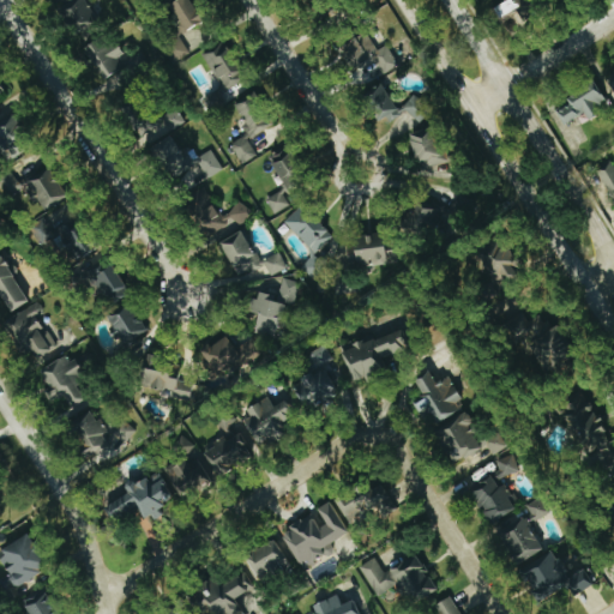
[(101,23),(86,0),(68,0),(58,7),(78,38),(101,23)]
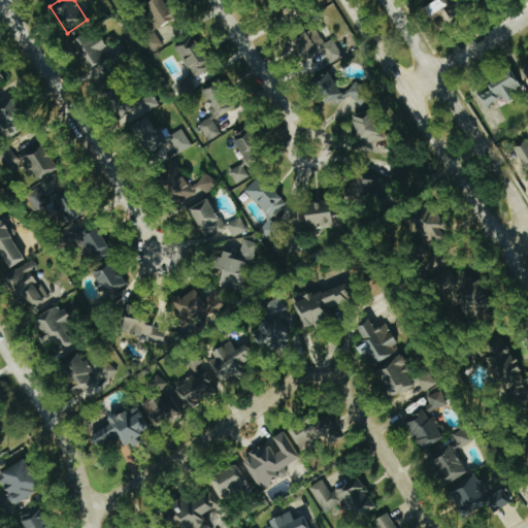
[(169,8),(165,0),(154,0),(146,4),(158,28),(178,19),(173,6),(169,8)]
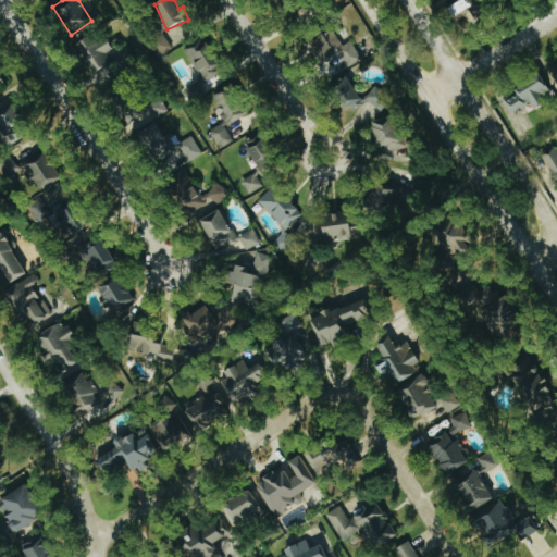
[(469,19),(492,10),(487,0),(465,0),(448,7),(454,20),(468,14),(469,19)]
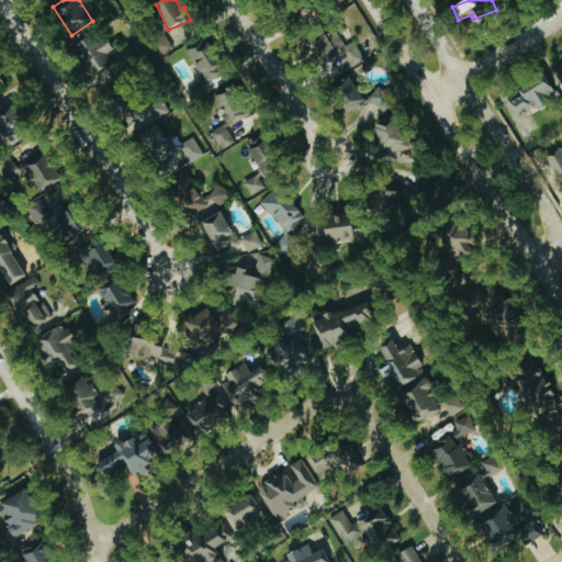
[(173,47),(165,33),(154,41),(163,55),(173,47)]
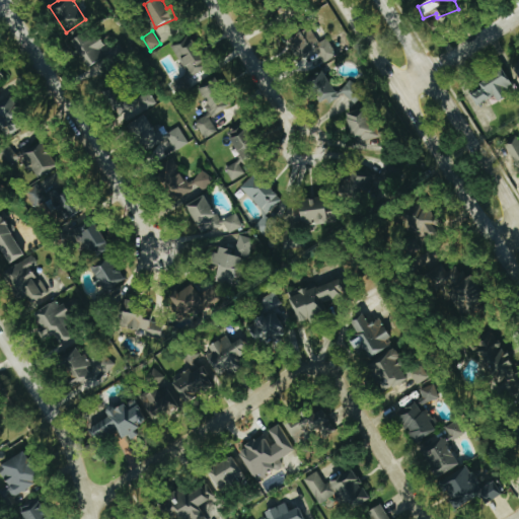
[(319,43),(313,30),(294,41),(309,71),(338,56),(328,39),(319,43)]
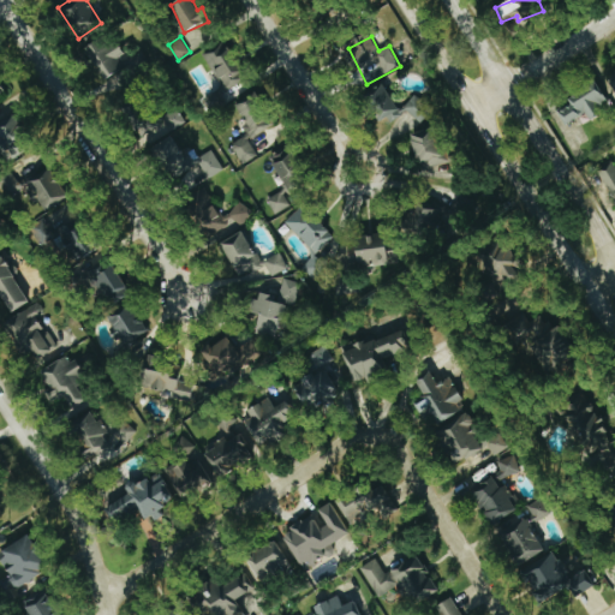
[(106,51),(101,41),(89,48),(111,89),(131,78),(120,59),(126,55),(120,43),(106,51)]
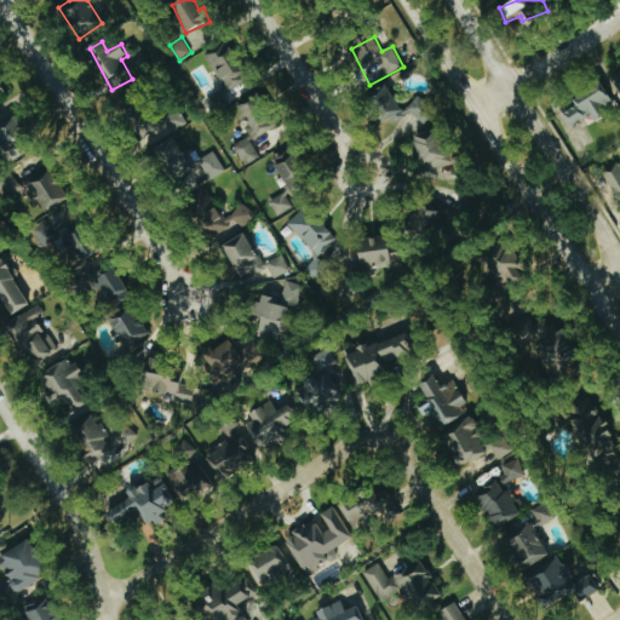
[(207,55),(224,90),(207,98),(216,114),(235,104),(229,92),(250,82),(230,44),(207,55)]
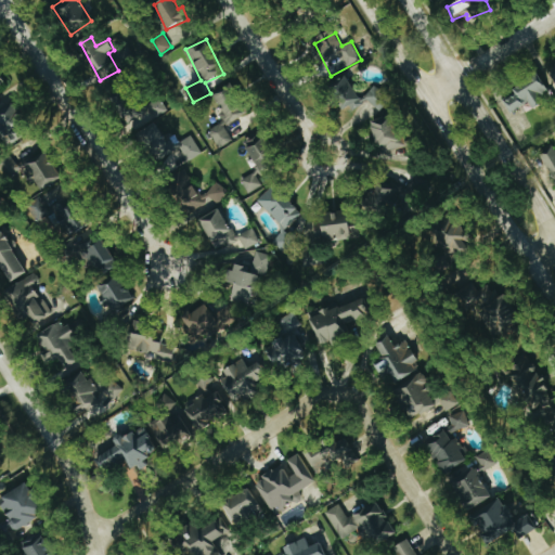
[(331,86),(344,112),(362,103),(348,77),(331,86)]
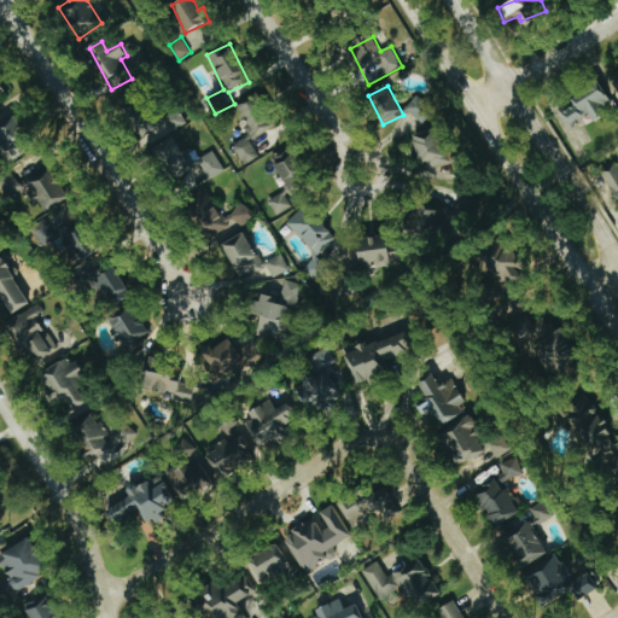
[(595,109),(610,105),(605,87),(572,97),(575,106),(559,111),(563,127),(598,116),(595,109)]
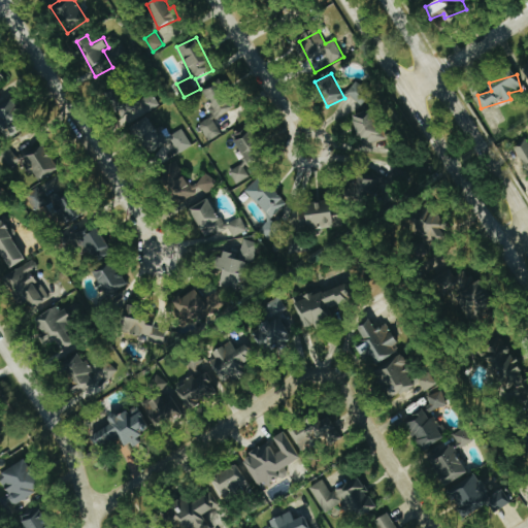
[(371,97),(357,83),(347,93),(362,106),(371,97)]
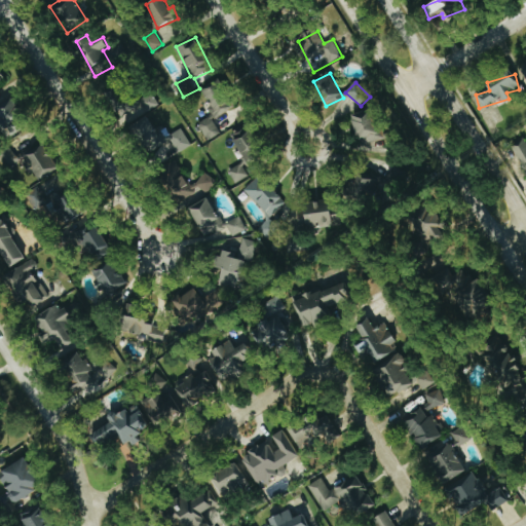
[(203,89),(213,118),(232,111),(223,83),(203,89)]
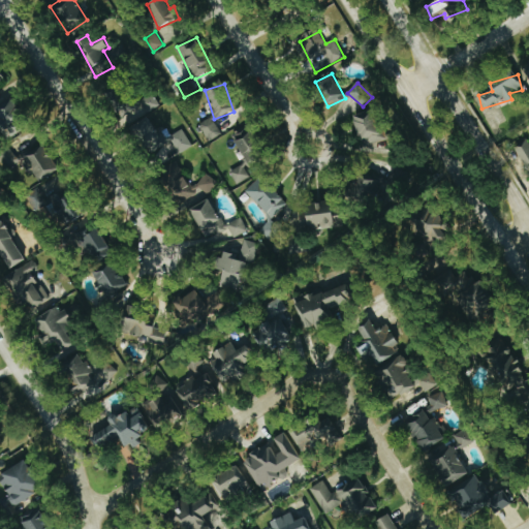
[(109,93),(123,118),(139,107),(144,116),(160,105),(152,91),(129,104),(119,87),(109,93)]
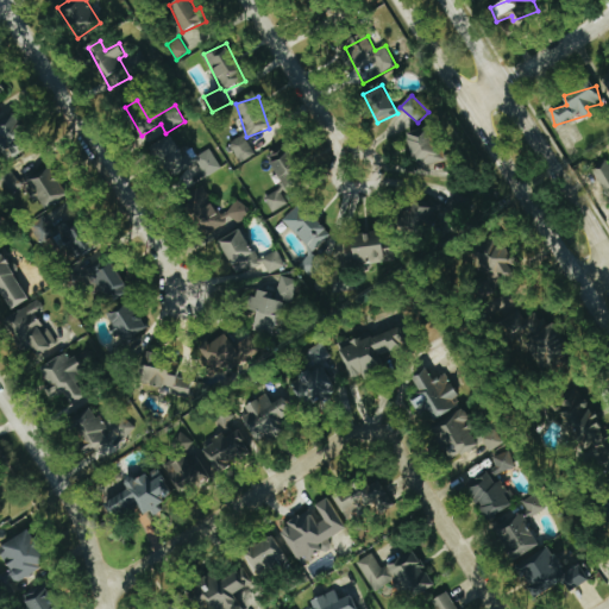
[(0,143),(11,159),(30,148),(24,139),(30,136),(13,112),(0,120),(0,143)]
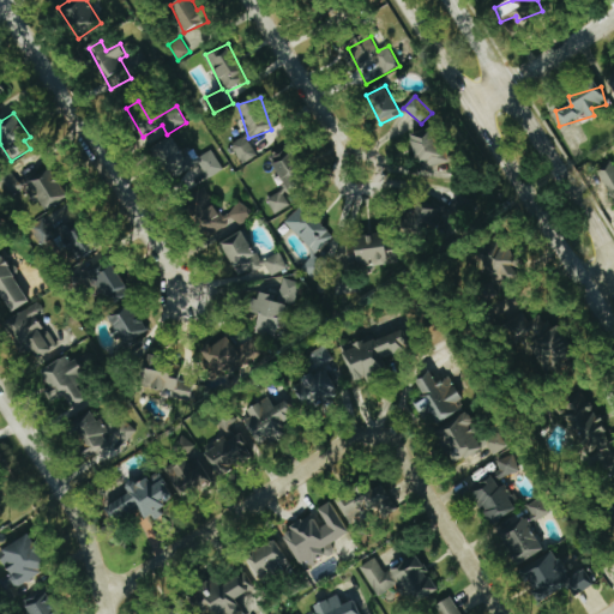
[(419,169),(447,162),(439,128),(411,134),(419,169)]
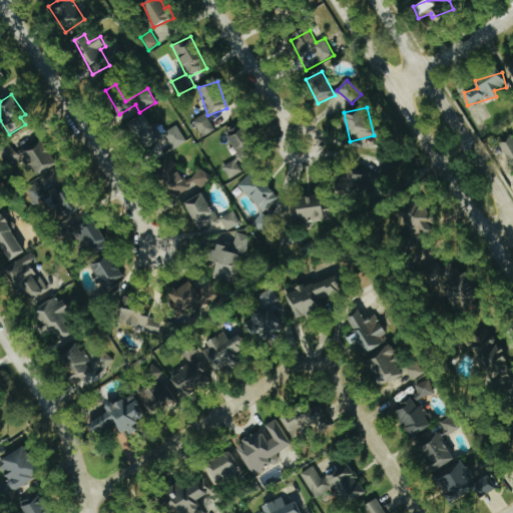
[(145,113),(126,124),(141,149),(150,143),(159,158),(187,141),(177,125),(158,136),(145,113)]
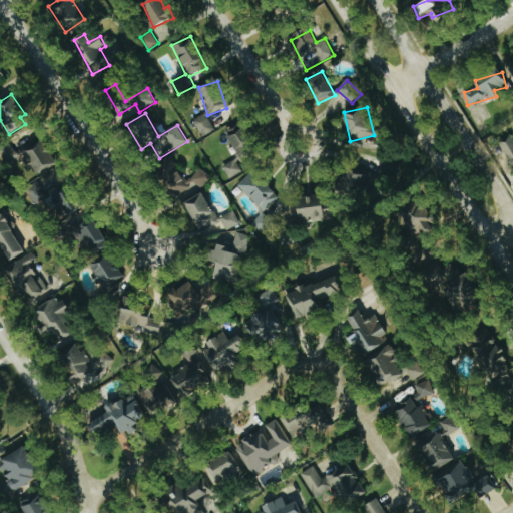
[(201,137),(214,131),(206,114),(193,121),(201,137)]
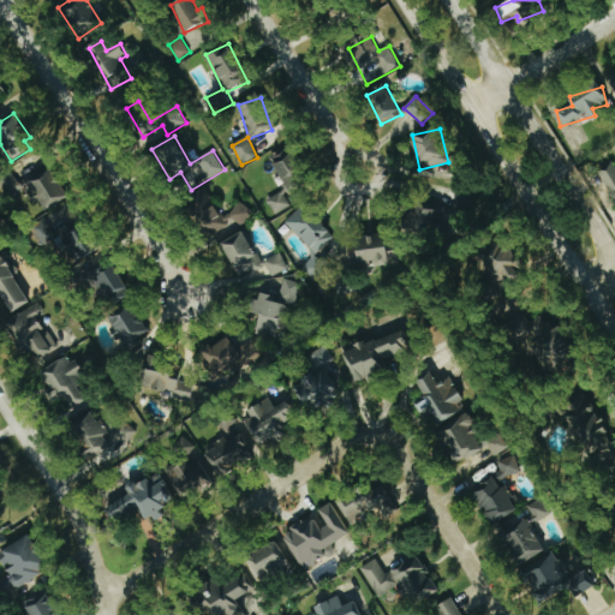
[(267,201),(276,215),(292,206),(286,196),(304,185),(298,175),(305,171),(291,148),(270,160),(288,187),(267,201)]
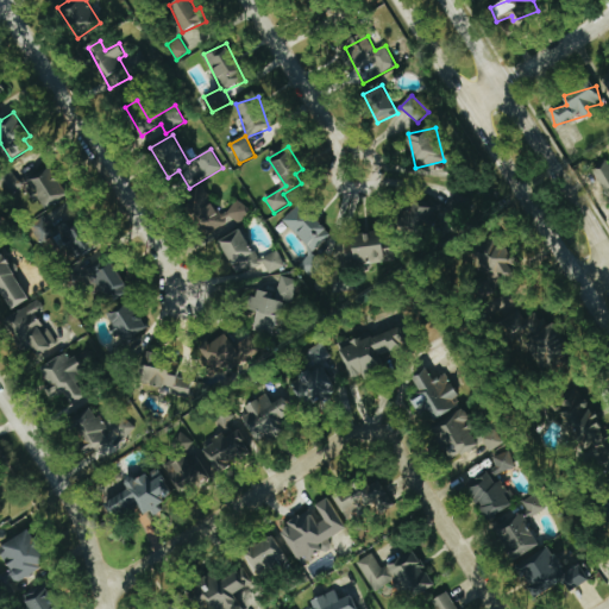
[(608,195),(608,193),(608,161),(608,159),(594,168),(608,195)]
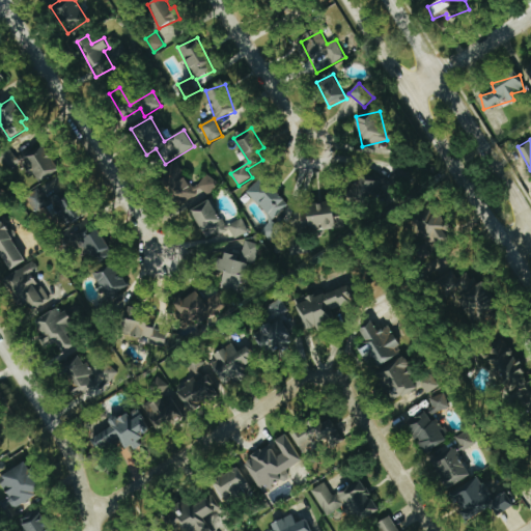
[(38,182),(58,171),(46,145),(21,157),(28,172),(33,170),(38,182)]
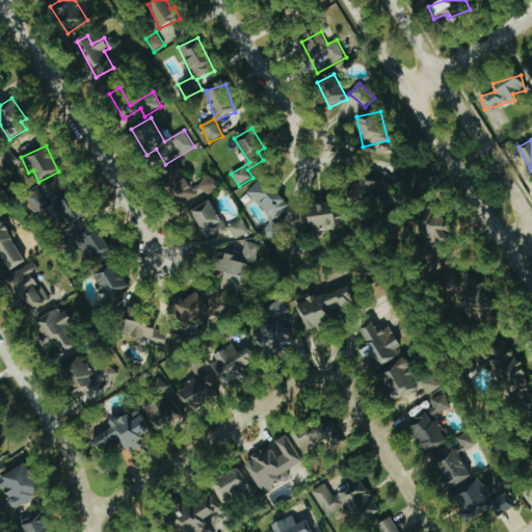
[(5,170),(18,167),(14,151),(1,154),(5,170)]
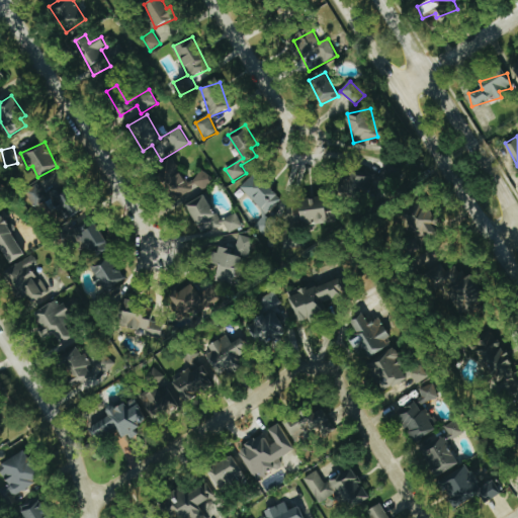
[(379,178),(358,167),(348,189),(369,199),(379,178)]
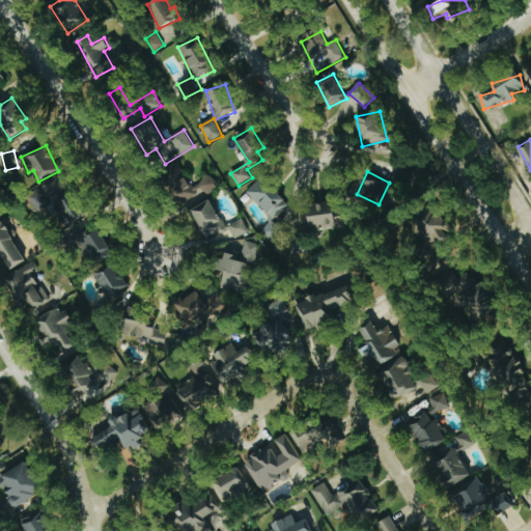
[(183,177),(170,191),(191,212),(218,183),(208,174),(195,188),(183,177)]
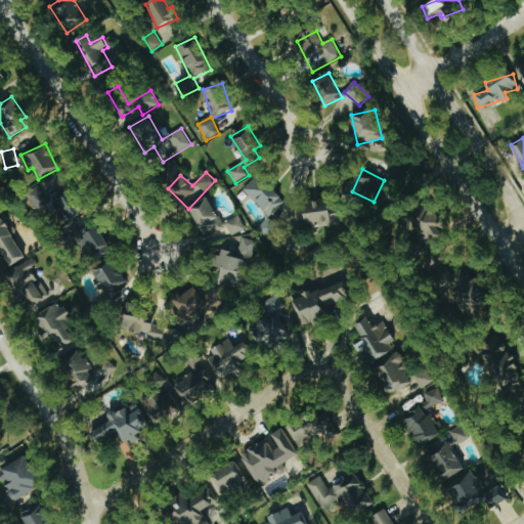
[(243,190),(269,217),(261,226),(267,233),(275,225),(269,218),(286,203),(258,175),(243,190)]
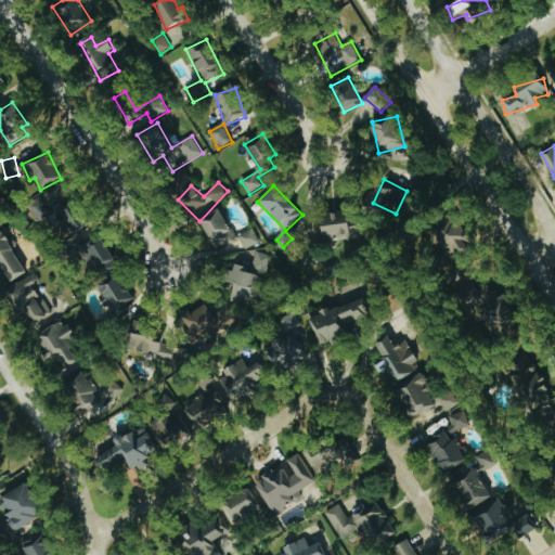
[(27,205),(38,221),(51,213),(41,196),(27,205)]
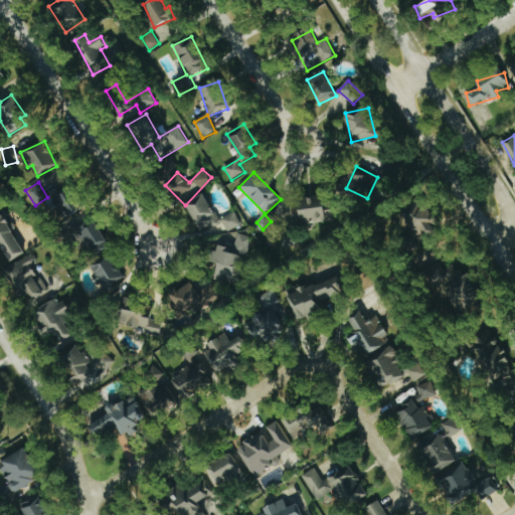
[(68,190),(47,200),(59,223),(80,213),(68,190)]
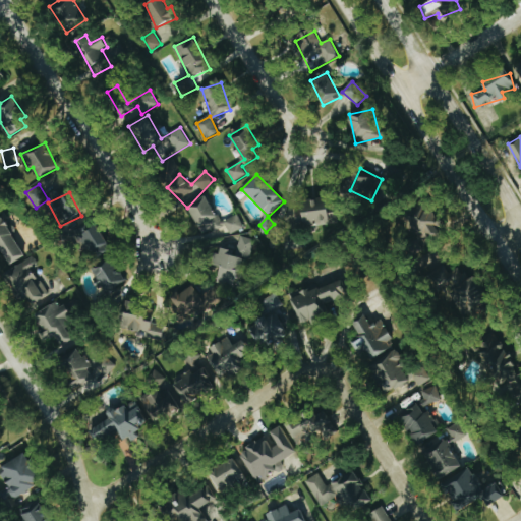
[(188,207),(203,232),(217,225),(221,232),(226,229),(207,195),(188,207)]
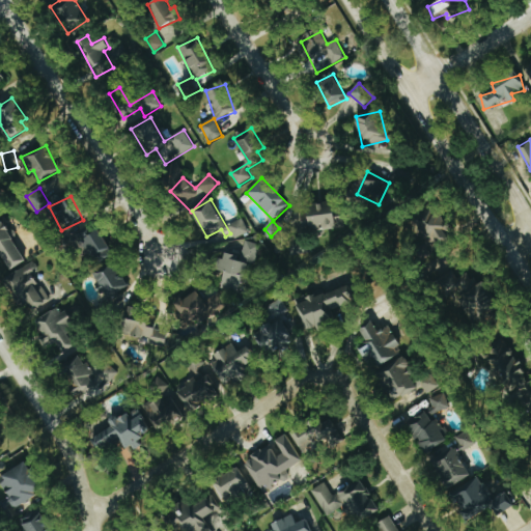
[(336,218),(333,202),(308,206),(312,232),(345,226),(343,217),(336,218)]
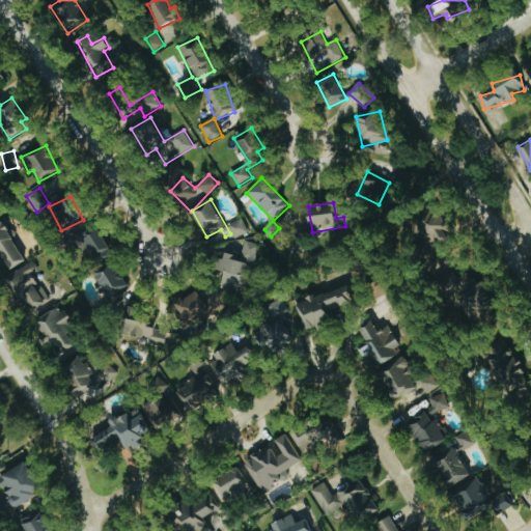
[(448,211),(418,212),(418,226),(421,226),(421,247),(435,246),(436,272),(447,271),(446,255),(439,256),(439,246),(449,246),(448,211)]
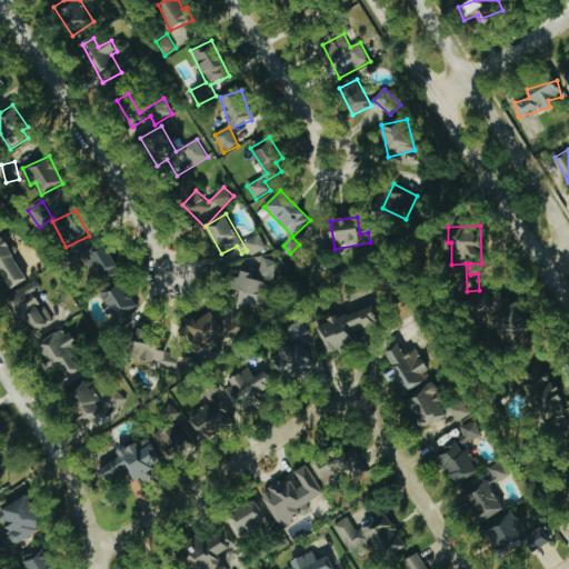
[(0,271),(1,271),(11,289),(27,281),(0,231),(0,271)]
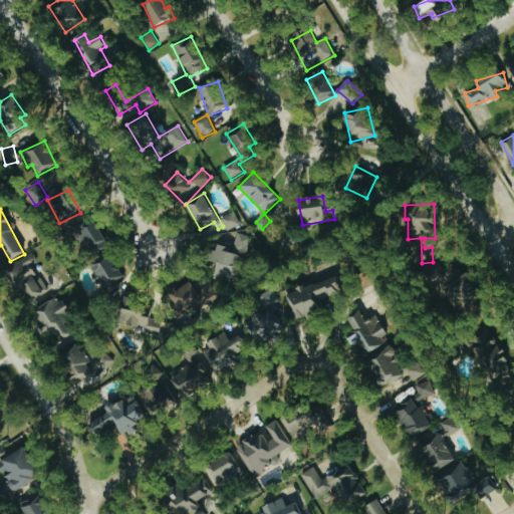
[(228,231),(241,225),(235,212),(222,218),(228,231)]
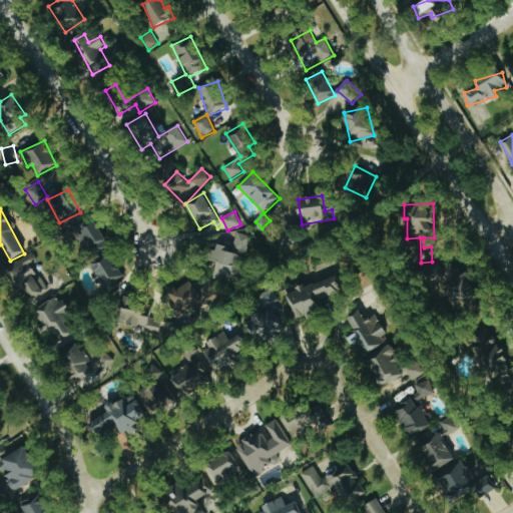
[(79,230),(88,255),(107,248),(99,223),(79,230)]
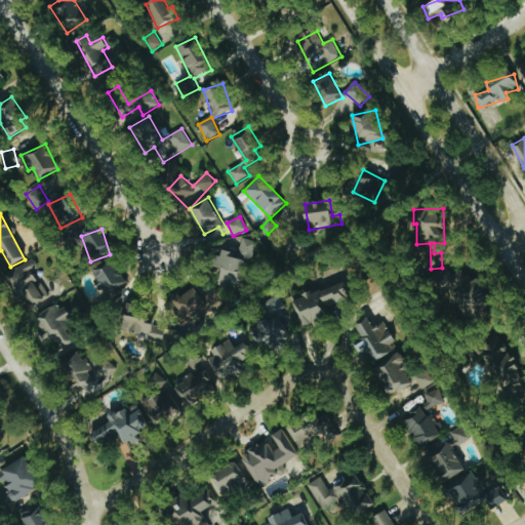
[(218,284),(238,289),(244,258),(253,260),(257,242),(242,238),(239,253),(221,249),(217,268),(223,269),(218,284)]
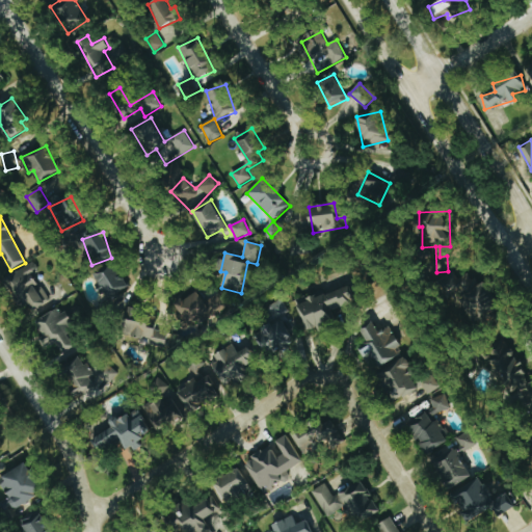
[(7,278),(29,314),(49,301),(32,273),(40,269),(34,262),(7,278)]
